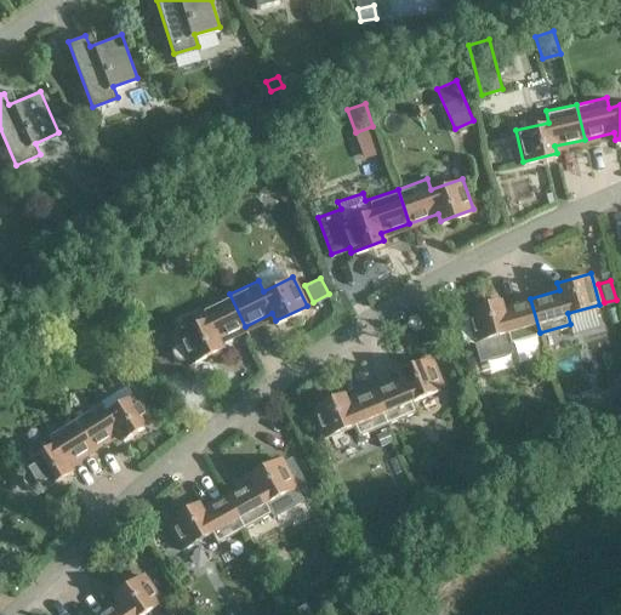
[(351,302),(343,288),(335,292),(342,307),(351,302)]
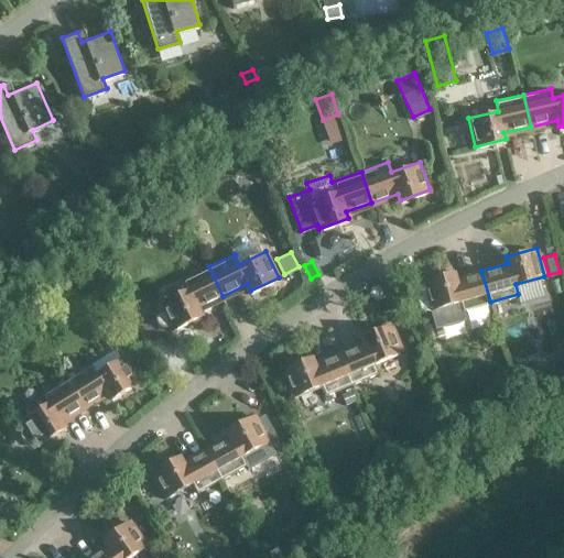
[(223,296),(208,266),(183,280),(187,288),(160,302),(162,307),(159,309),(156,313),(156,317),(159,321),(162,324),(165,324),(170,323),(172,328),(201,315),(198,308),(223,296)]
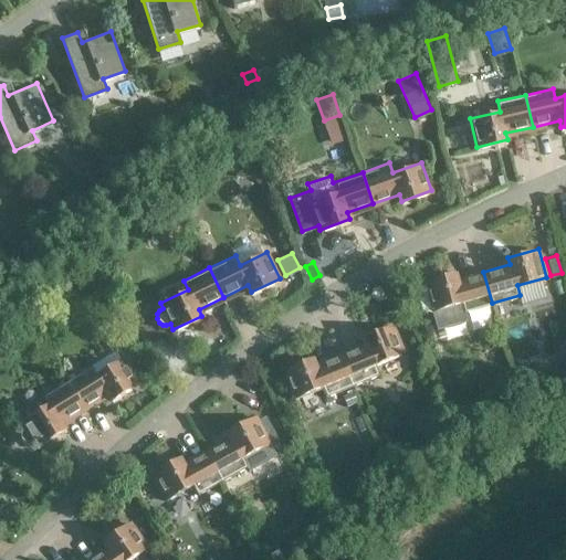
[(492,303),(483,272),(457,280),(454,273),(425,282),(426,284),(420,286),(418,289),(422,306),(426,308),(431,307),(432,309),(462,302),(464,312),(492,303)]
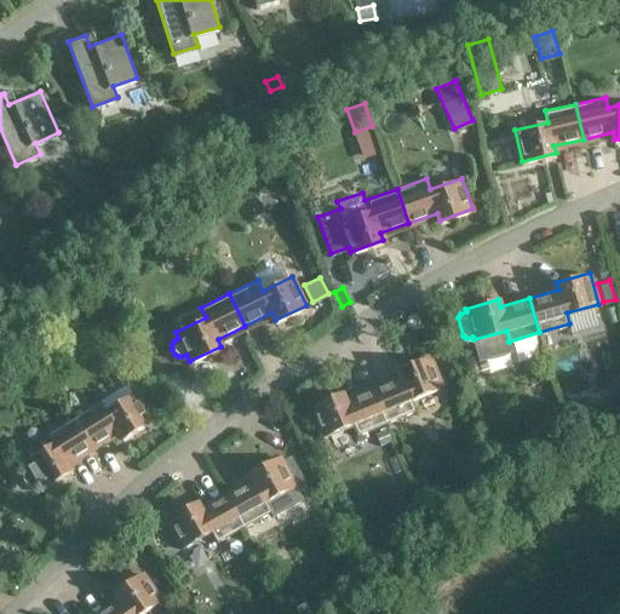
[(401,376),(373,388),(386,420),(415,408),(411,397),(442,385),(430,355),(397,368),(401,376)]
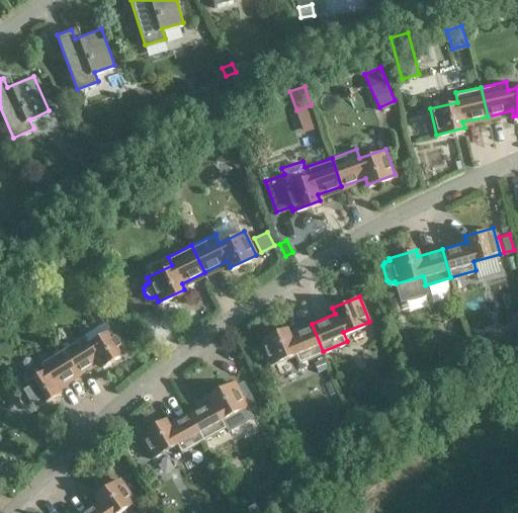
[(323,351),(312,324),(288,333),(285,327),(259,338),(269,363),(294,352),(298,361),(323,351)]
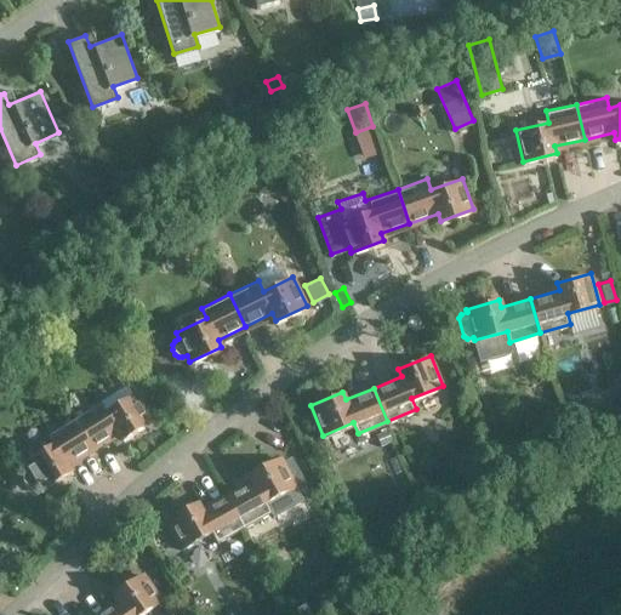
[(101,400),(74,416),(93,448),(119,432),(123,438),(152,420),(135,392),(107,410),(101,400)]
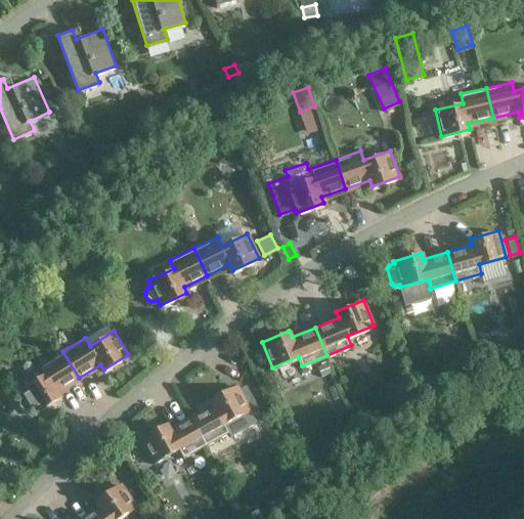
[(491,339),(480,342),(482,350),(494,347),(491,339)]
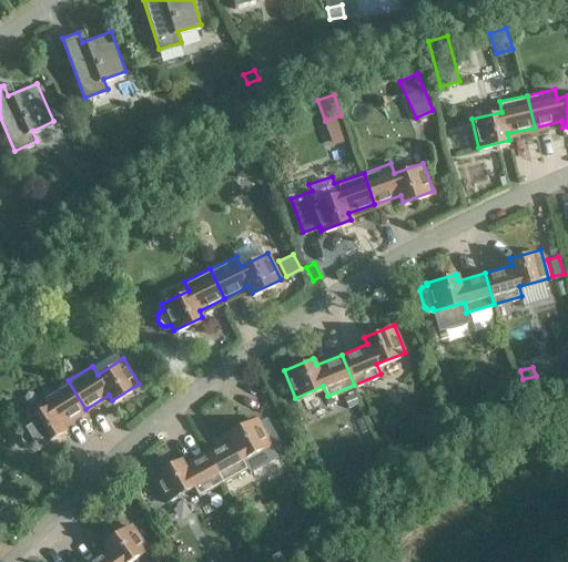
[(85,409),(68,380),(43,396),(49,405),(22,421),(26,426),(24,427),(23,428),(22,429),(21,431),(20,432),(20,433),(20,435),(21,437),(21,438),(22,440),(23,441),(24,442),(28,443),(29,443),(31,443),(33,442),(36,441),(38,446),(66,429),(62,423),(85,409)]
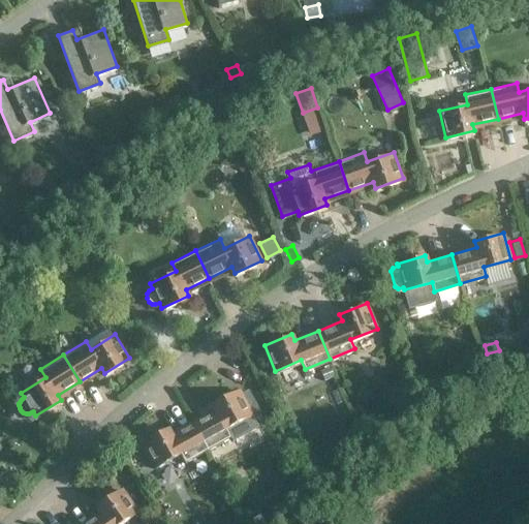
[(330,364),(320,367),(323,377),(334,373),(330,364)]
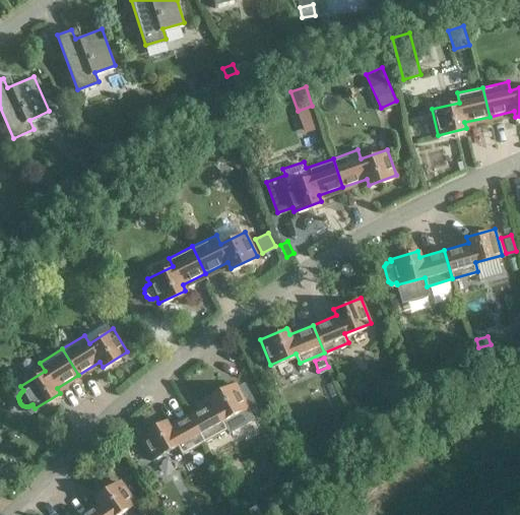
[(431,371),(415,375),(418,387),(434,382),(431,371)]
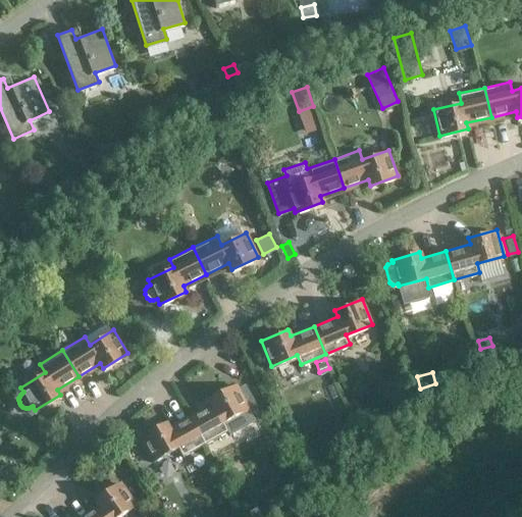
[(213,403),(191,415),(206,442),(228,429),(224,420),(249,407),(236,383),(210,398),(213,403)]
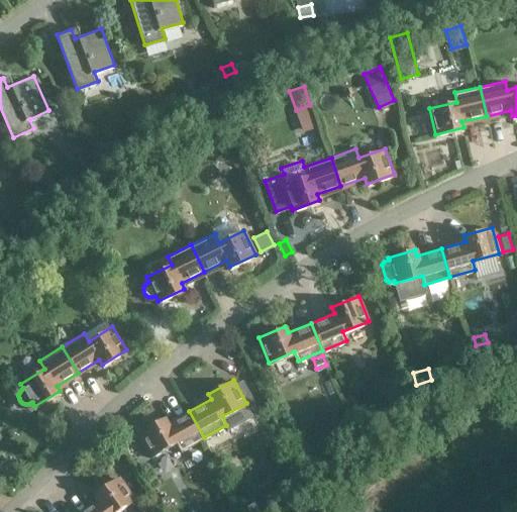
[(365,407),(354,413),(362,423),(372,416),(365,407)]
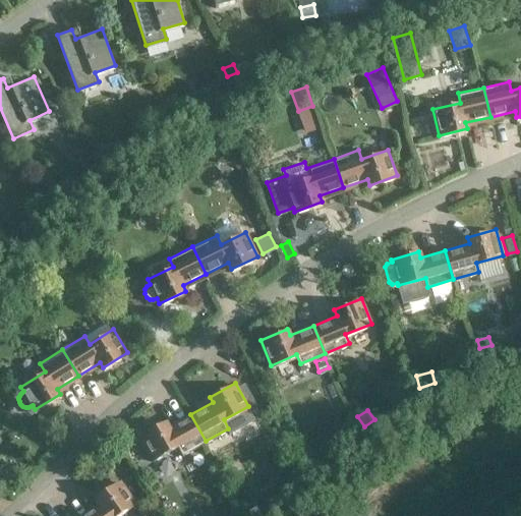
[(206,441),(190,414),(168,426),(165,420),(139,435),(153,459),(177,445),(182,454),(206,441)]
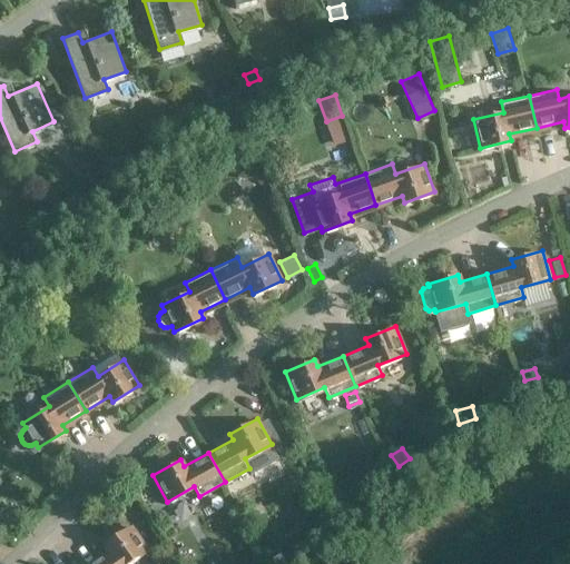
[(139,467),(126,474),(130,482),(143,475),(139,467)]
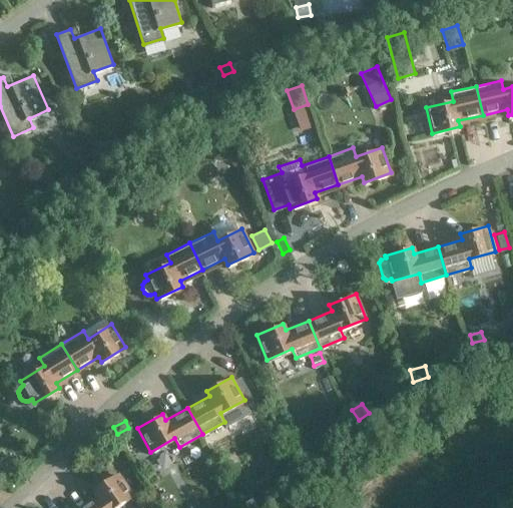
[(97,494),(77,507),(113,507),(133,494),(117,472),(94,489),(97,494)]
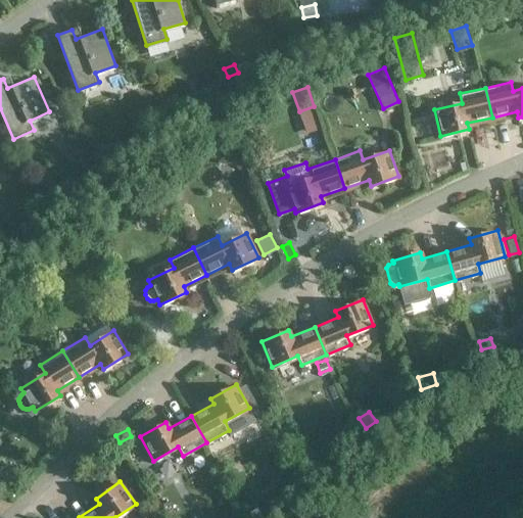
[(256,507),(248,511),(251,517),(252,517),(260,514),(256,507)]
